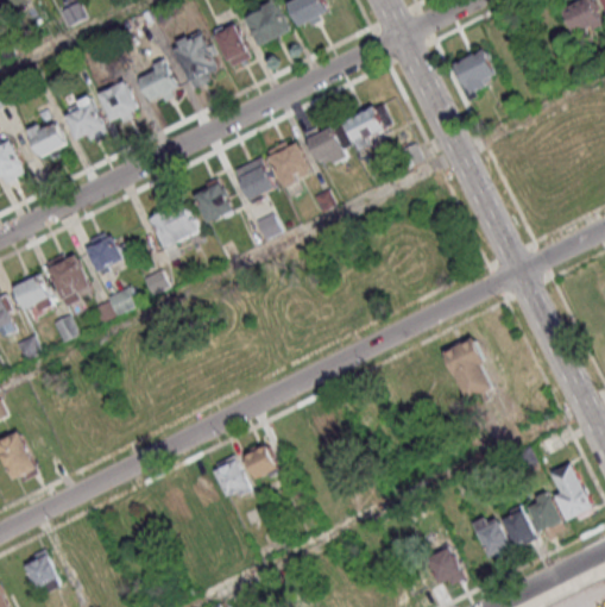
[(246,18),(259,45),(290,31),(279,6),(275,8),(271,0),(258,6),(262,11),(246,18)]
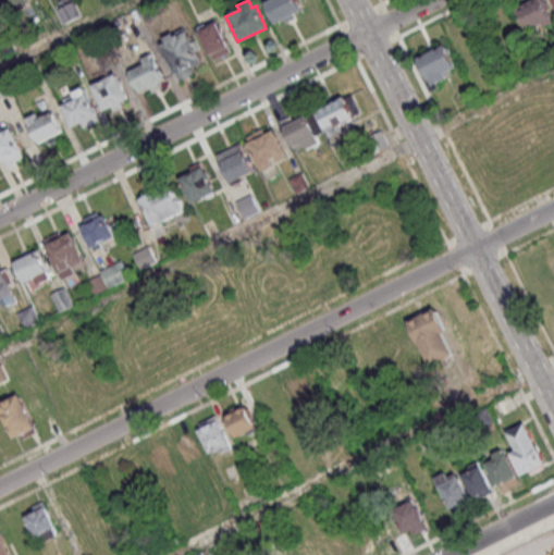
[(260,2),(265,0),(294,0),(300,12),(291,16),(295,20),(290,24),(282,24),(283,21),(271,26),(260,2)]
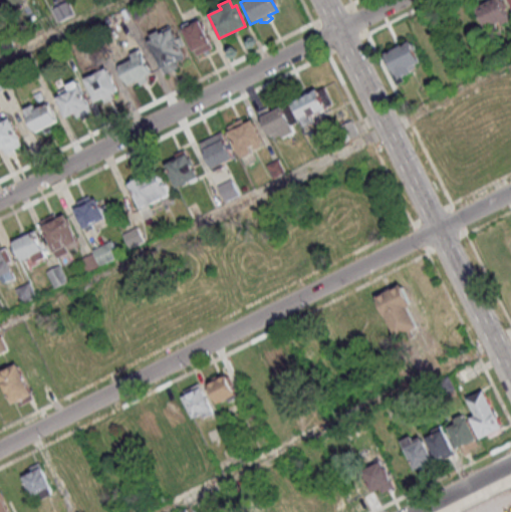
[(474,11),(493,0),(498,0),(507,16),(505,17),(507,21),(499,26),(497,23),(484,30),(474,11)]
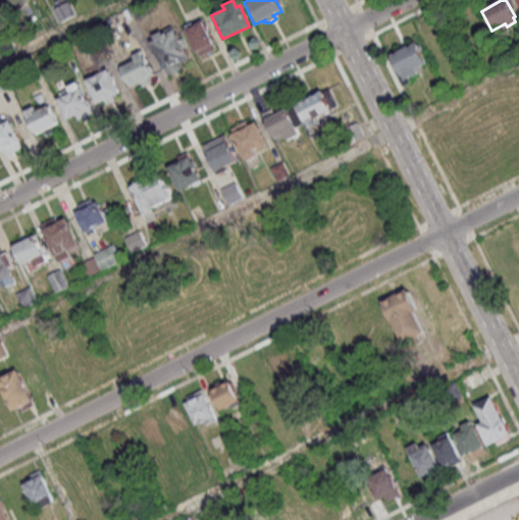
[(49,9),(64,1),(72,16),(56,24),(49,9)]
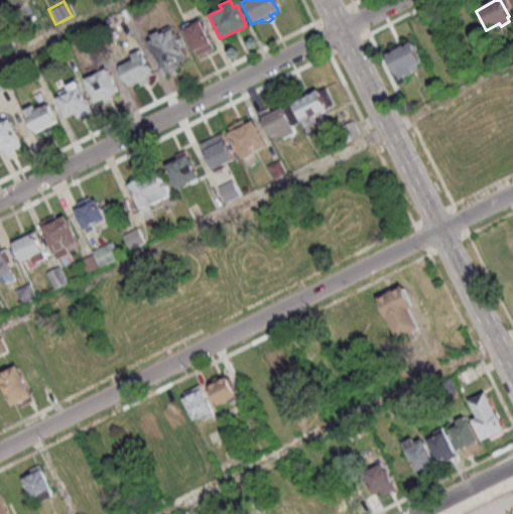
[(201,21),(212,42),(209,44),(211,48),(197,56),(195,51),(191,53),(179,30),(182,28),(181,26),(187,23),(189,26),(201,21)]
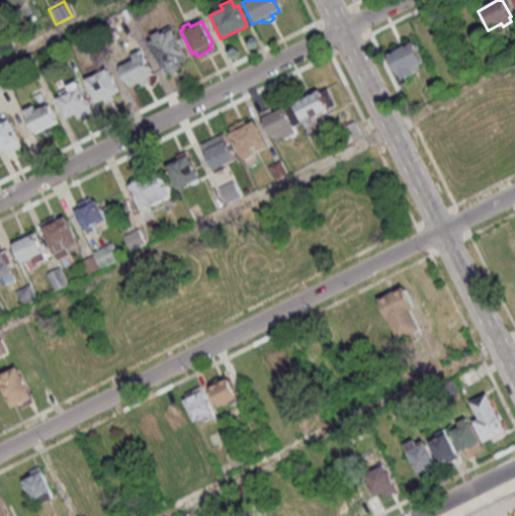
[(147,43),(154,58),(151,59),(161,79),(180,70),(177,64),(189,59),(174,28),(170,30),(168,27),(163,30),(164,33),(159,36),(158,33),(152,35),(154,39),(147,43)]
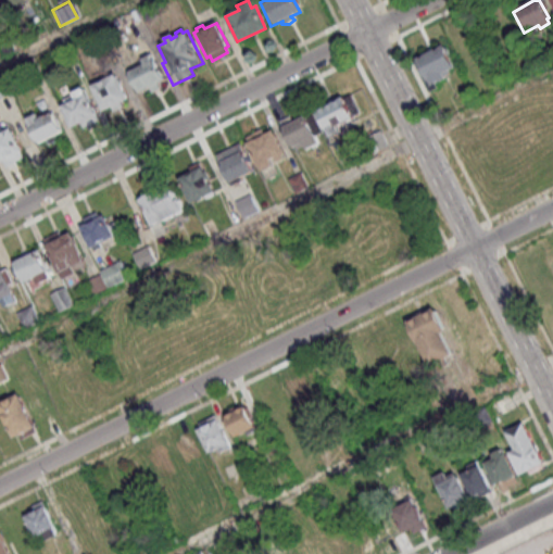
[(413,60),(441,46),(452,67),(444,72),(445,76),(431,83),(435,89),(426,93),(419,80),(423,78),(413,60)]
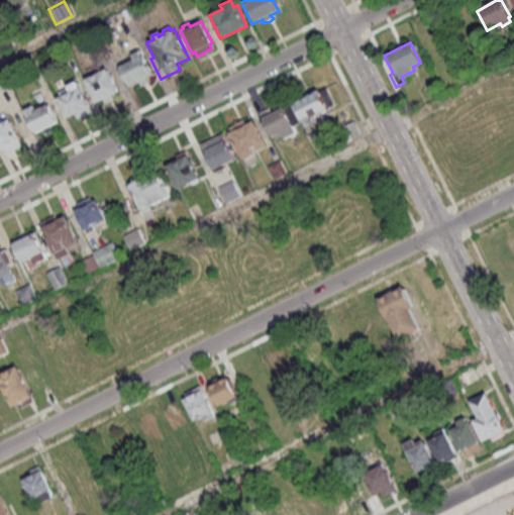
[(127,87),(135,83),(138,87),(145,84),(143,79),(151,75),(138,47),(114,60),(127,87)]
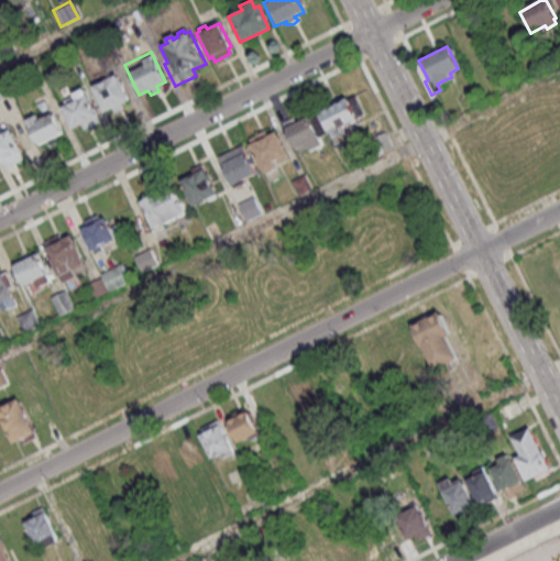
[(88,86),(102,113),(111,109),(113,113),(122,109),(120,105),(129,100),(116,73),(88,86)]
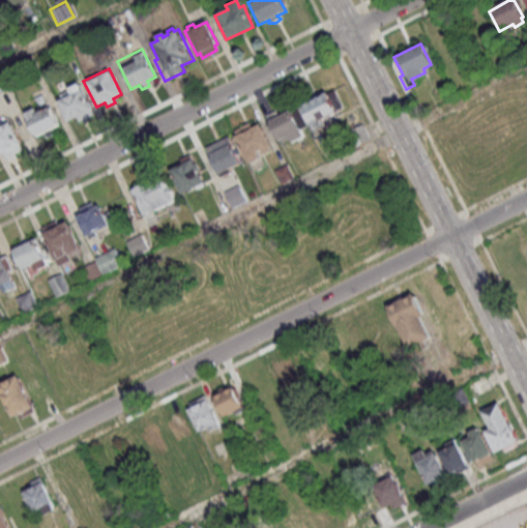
[(55,101),(66,124),(75,120),(78,125),(95,116),(82,89),(80,90),(76,84),(66,89),(70,95),(66,97),(63,93),(58,95),(60,99),(55,101)]
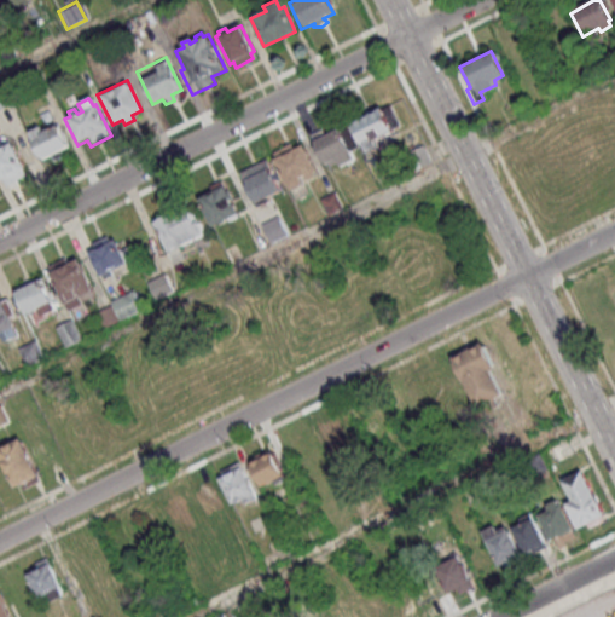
[(348,124),(361,149),(364,148),(366,154),(379,146),(377,140),(394,131),(393,130),(399,126),(389,105),(381,109),(381,108),(348,124)]
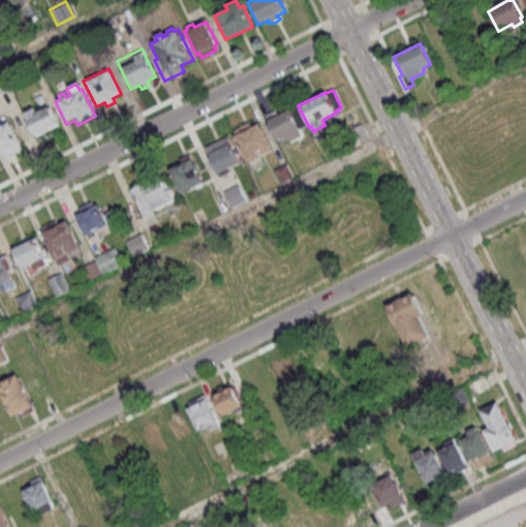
[(33,138),(59,126),(49,105),(35,113),(33,109),(24,113),(26,118),(23,119),(33,138)]
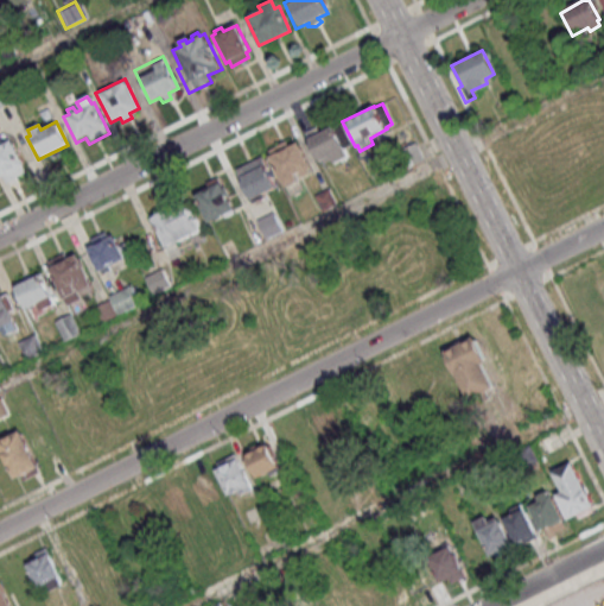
[(302,133),(317,163),(326,158),(331,168),(349,158),(332,126),(318,134),(315,126),(302,133)]
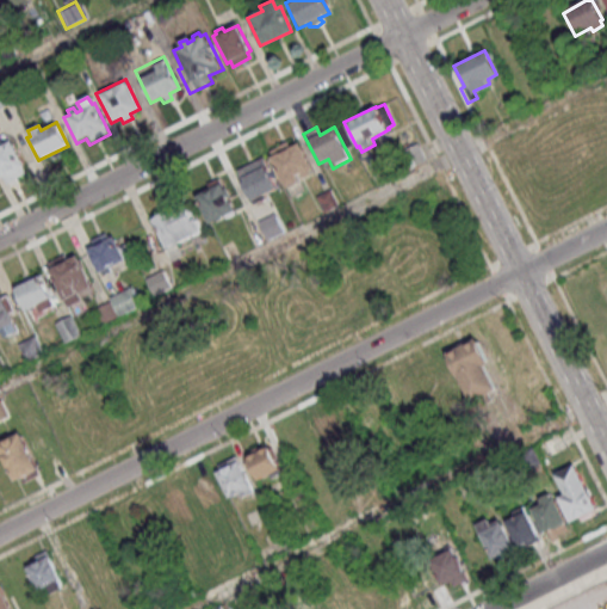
[(0,173),(6,184),(25,174),(22,168),(26,166),(12,140),(0,147),(0,173)]
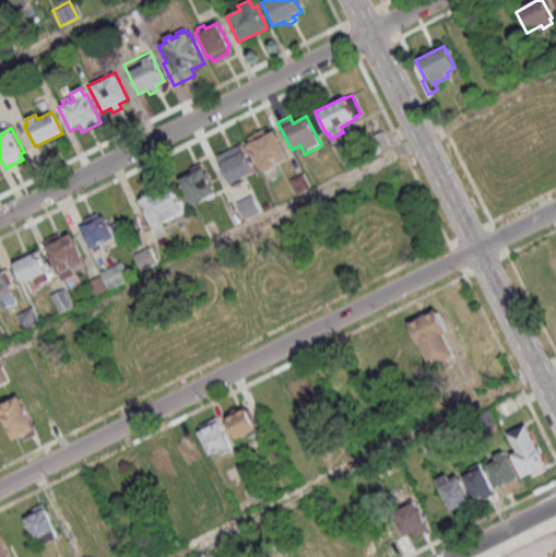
[(245,140),(247,144),(245,145),(257,168),(259,167),(262,175),(274,167),(273,164),(271,161),(276,158),(279,164),(284,160),(281,156),(285,154),(274,131),(258,140),(255,134),(245,140)]
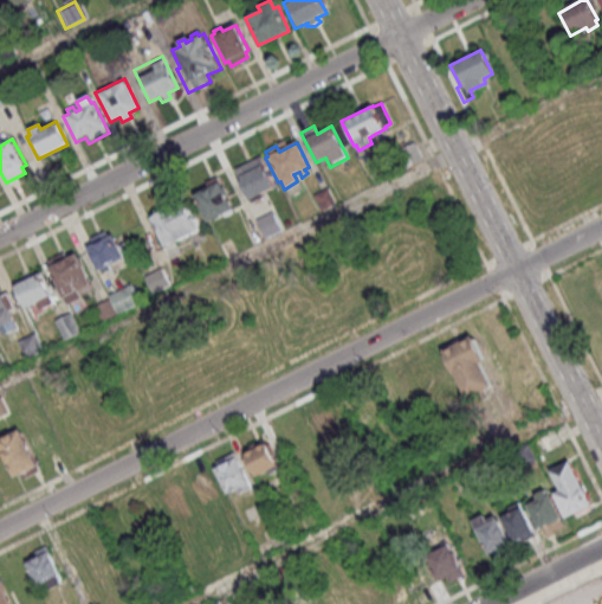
[(232,171),(250,206),(263,199),(260,196),(277,187),(260,156),(232,171)]
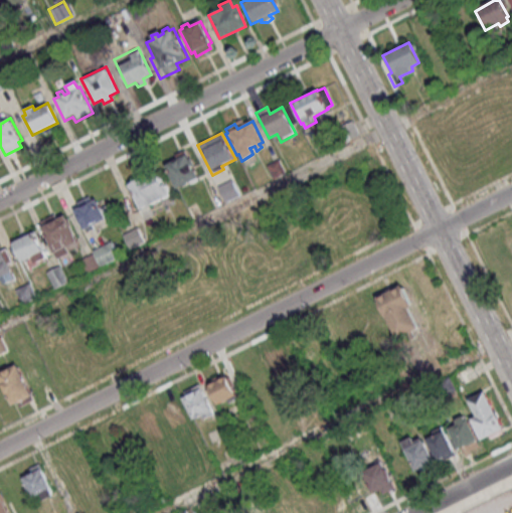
[(162,165),(174,190),(187,184),(188,186),(197,181),(196,179),(198,178),(186,154),(183,156),(181,152),(171,157),(173,160),(162,165)]
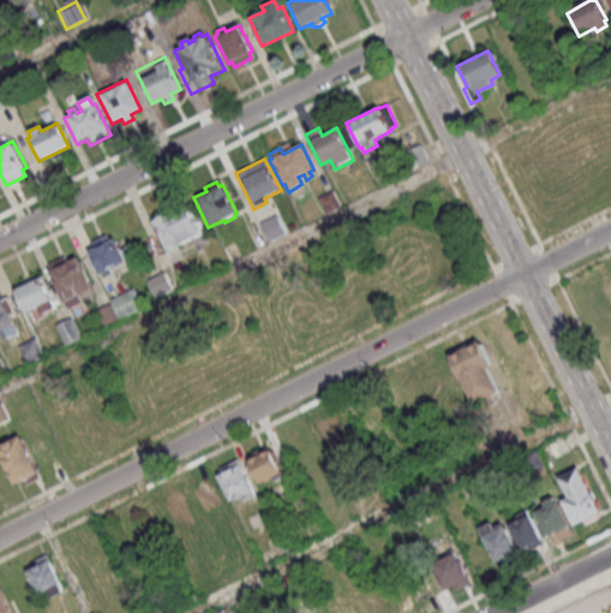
[(315,198),(329,191),(337,208),(322,215),(315,198)]
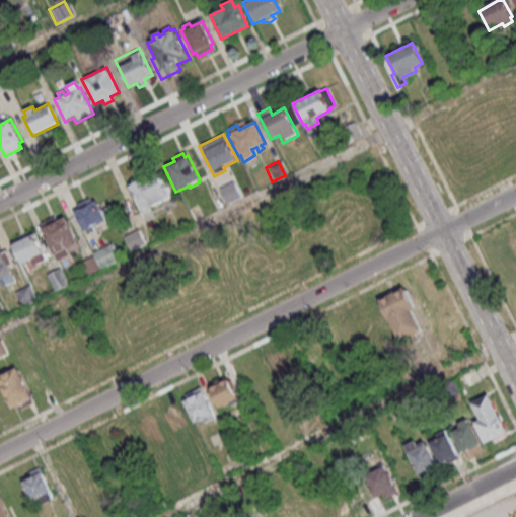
[(126,188),(138,212),(136,213),(142,226),(155,219),(150,208),(159,204),(164,213),(167,212),(166,210),(172,206),(166,199),(169,198),(164,187),(161,189),(156,178),(146,183),(145,181),(141,182),(140,180),(126,188)]
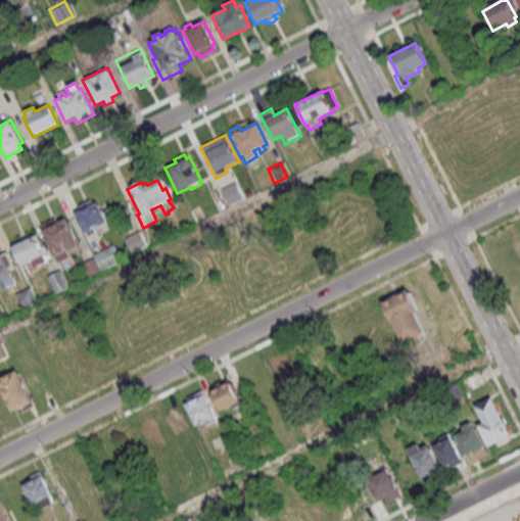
[(219,190),(233,183),(241,200),(227,206),(219,190)]
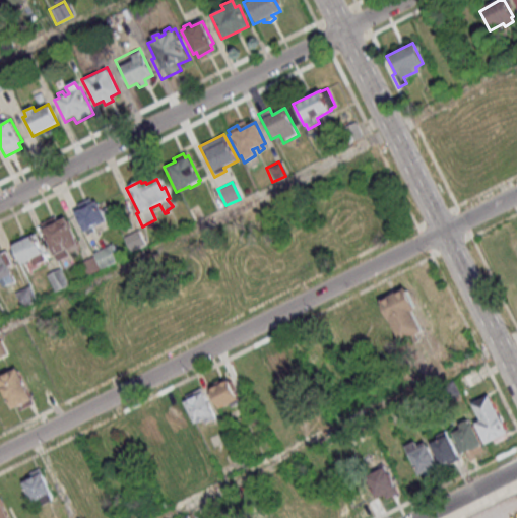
[(73,213),(83,235),(107,224),(106,222),(112,219),(106,208),(100,211),(95,202),(89,205),(87,200),(76,205),(78,210),(73,213)]
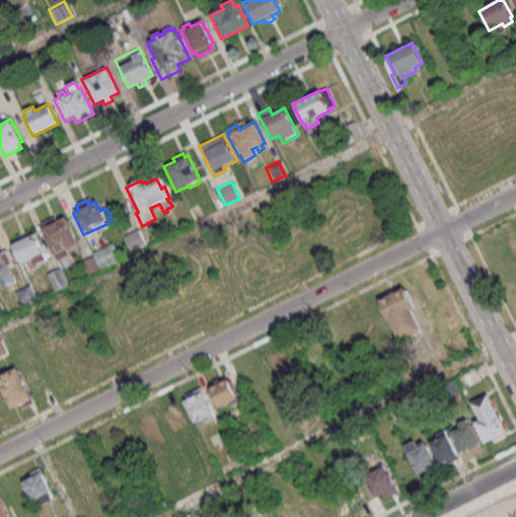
[(40,229),(53,256),(54,255),(57,261),(66,255),(60,243),(64,241),(67,249),(77,244),(74,239),(75,238),(65,217),(54,222),(52,218),(40,224),(42,228),(40,229)]
